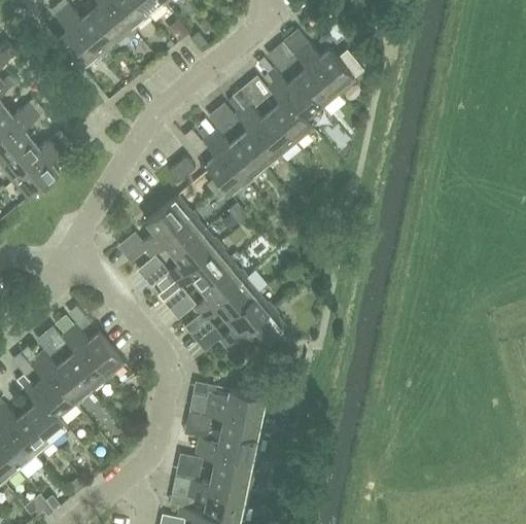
[(61,0),(57,4),(61,9),(68,4),(64,0),(61,0)]
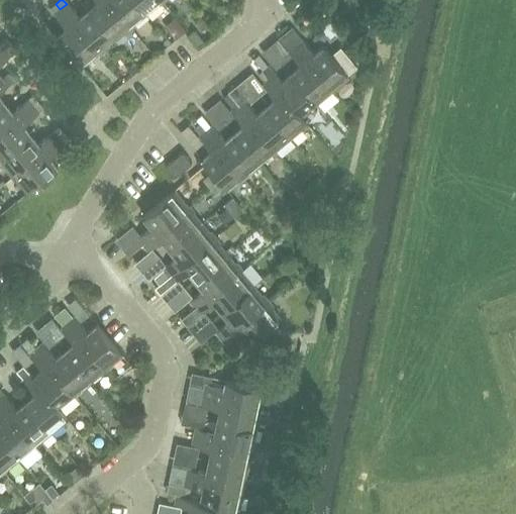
[(113,41),(129,28),(105,0),(94,0),(97,3),(88,11),(113,41)]
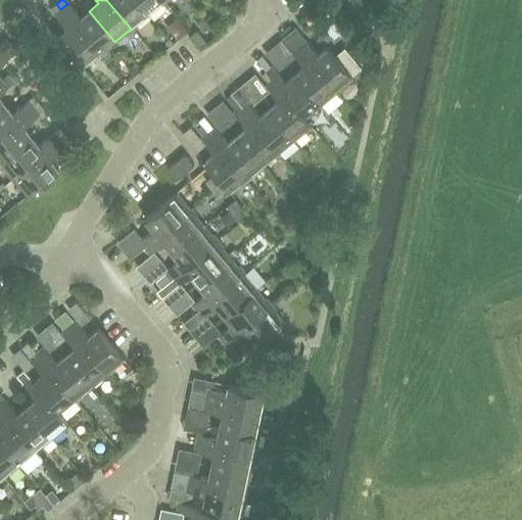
[(147,15),(134,0),(106,0),(131,29),(147,15)]
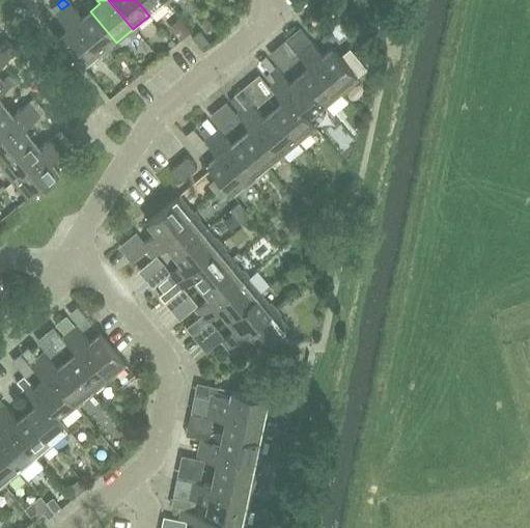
[(136,0),(149,16),(165,2),(163,0),(136,0)]
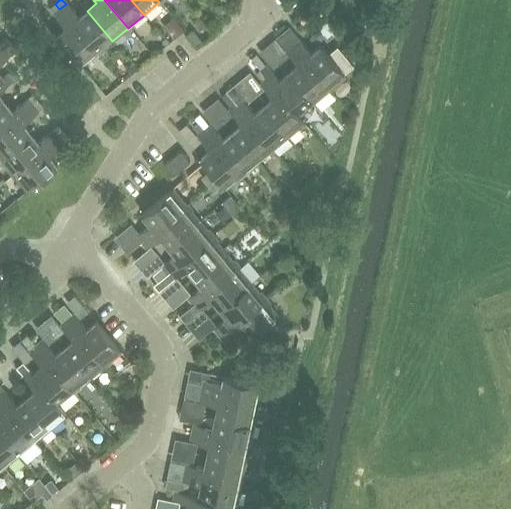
[(59,9),(55,4),(48,10),(53,15),(59,9)]
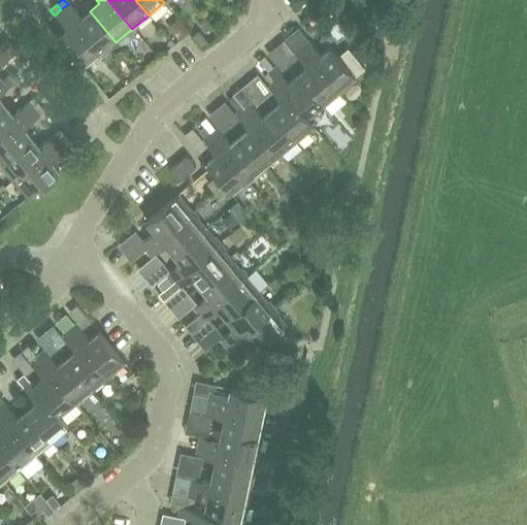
[(116,42),(90,11),(80,19),(68,4),(61,9),(100,56),(116,42)]
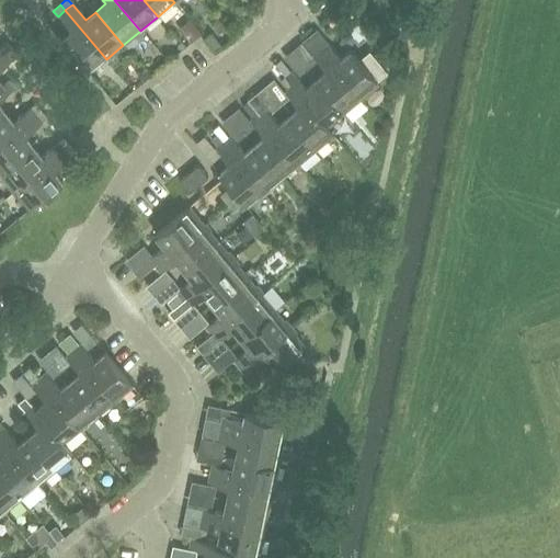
[(88,75),(106,59),(65,10),(58,16),(71,32),(60,41),(88,75)]
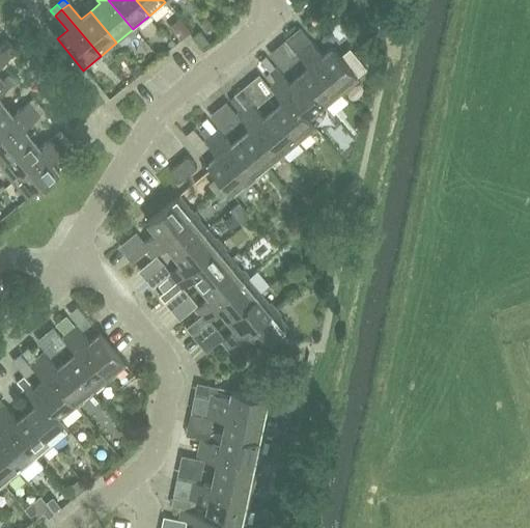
[(191,33),(182,22),(170,31),(179,43),(191,33)]
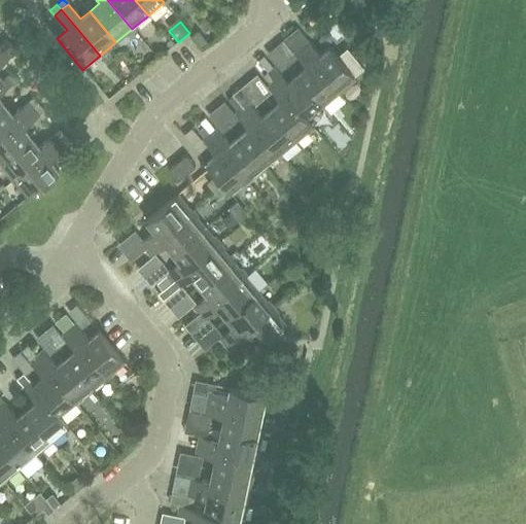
[(319,57),(307,42),(296,30),(290,35),(301,47),(339,94),(355,79),(354,78),(363,70),(347,49),(337,58),(329,48),(319,57)]
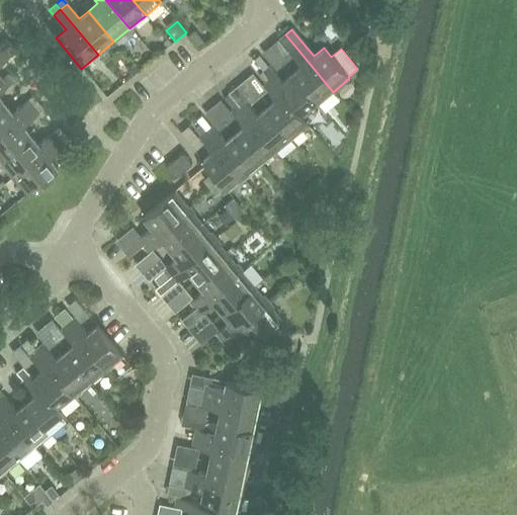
[(205,44),(195,31),(188,37),(198,50),(205,44)]
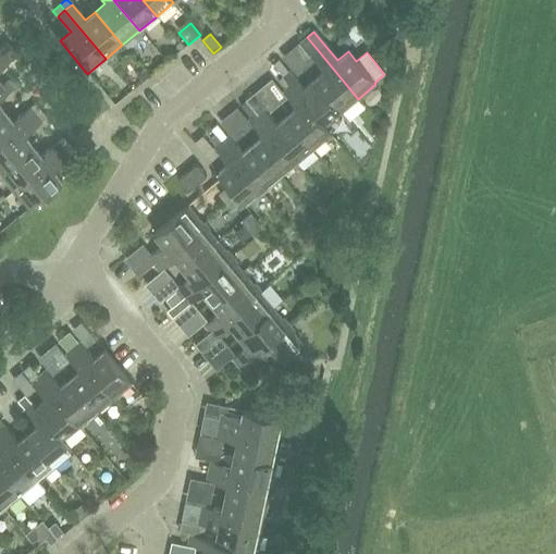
[(358,99),(318,50),(307,37),(299,44),(323,72),(313,81),(341,113),(358,99)]
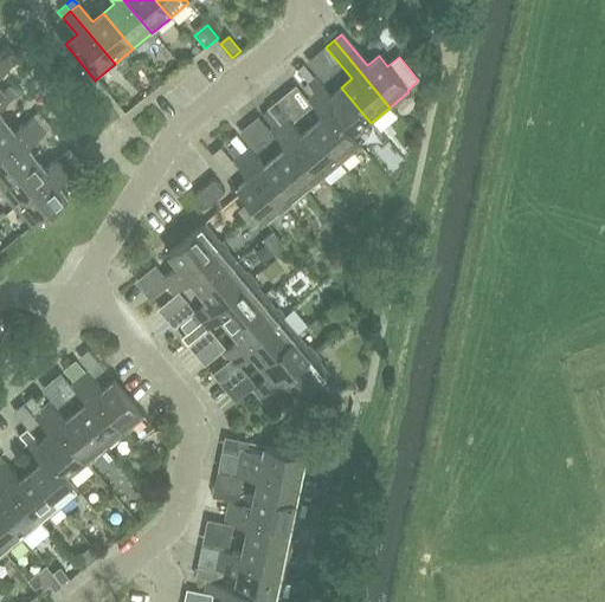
[(0,95),(2,94),(2,92),(0,89),(0,77),(12,68),(5,60),(0,63),(0,95)]
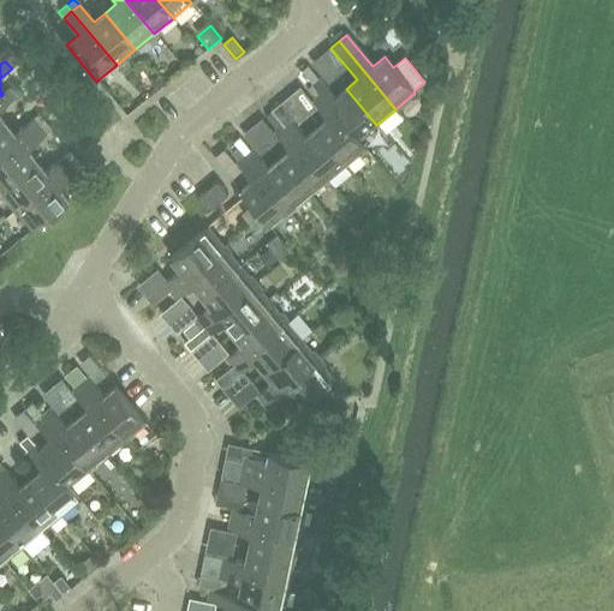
[(313,88),(319,82),(307,69),(300,73),(313,88)]
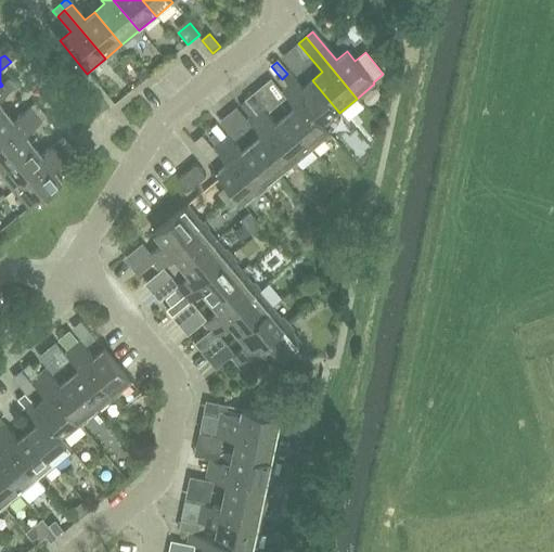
[(141,82),(150,76),(145,72),(141,71),(137,74),(137,78),(141,82)]
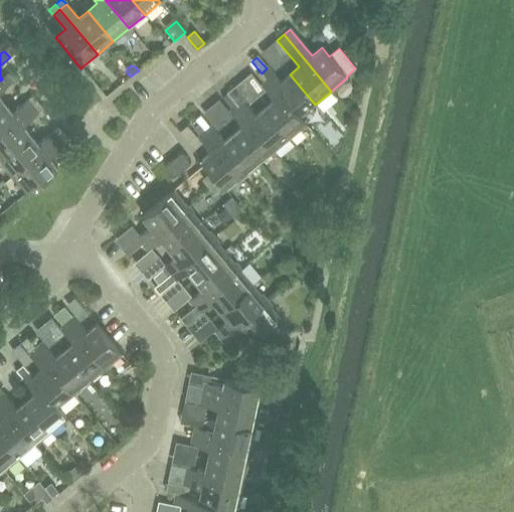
[(315,105),(290,74),(281,81),(269,67),(262,73),(268,80),(299,118),(300,118),(315,105)]
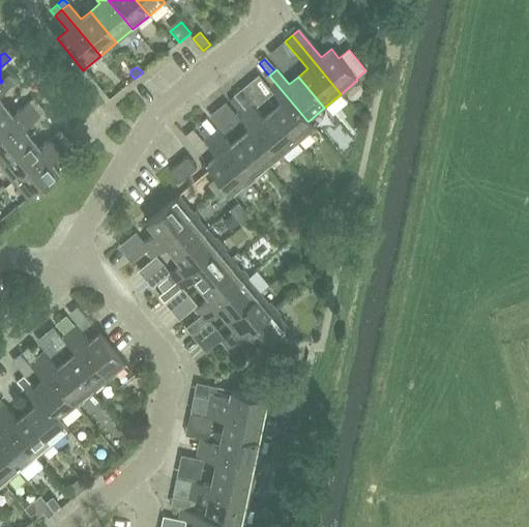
[(6,78),(12,86),(18,81),(11,74),(6,78)]
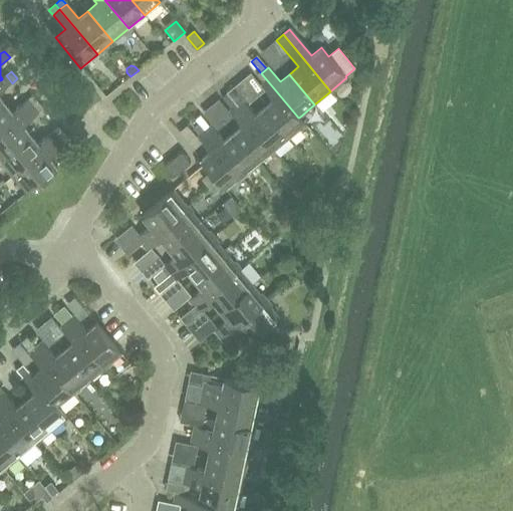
[(255,77),(261,83),(266,79),(260,73),(255,77)]
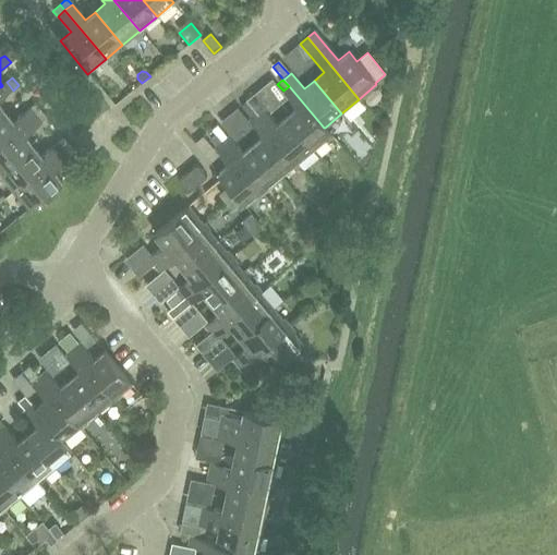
[(0,117),(5,113),(0,106),(0,99),(13,91),(7,82),(2,85),(2,86),(0,87),(0,117)]
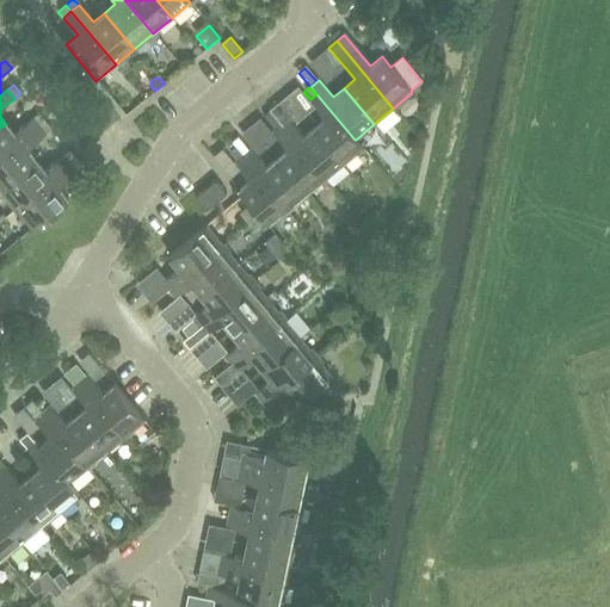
[(363,148),(356,140),(355,140),(318,95),(310,101),(324,119),(314,128),(344,163),(363,148)]
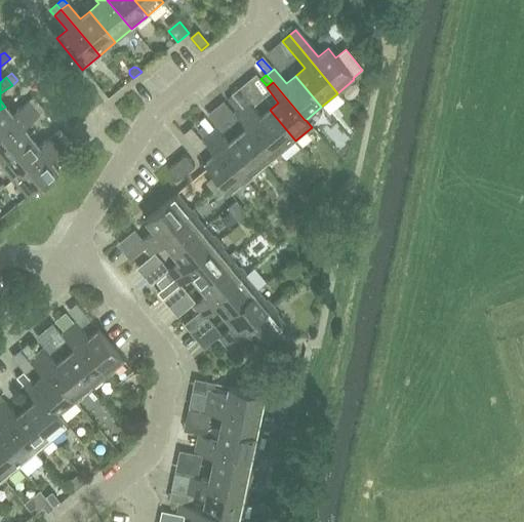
[(295,141),(270,110),(259,118),(237,90),(231,96),(279,154),(295,141)]
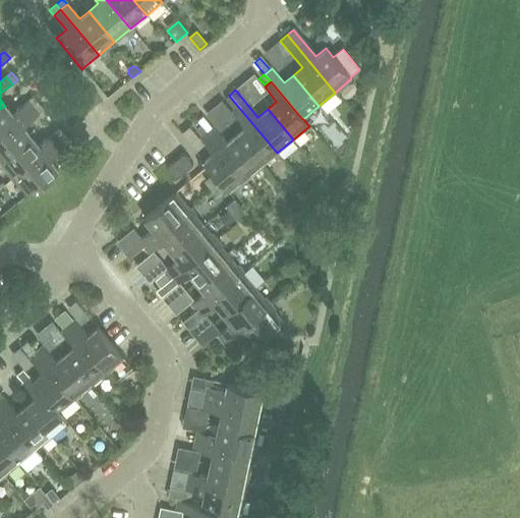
[(261,166),(277,153),(229,96),(224,100),(234,112),(232,113),(244,128),(235,135),(261,166)]
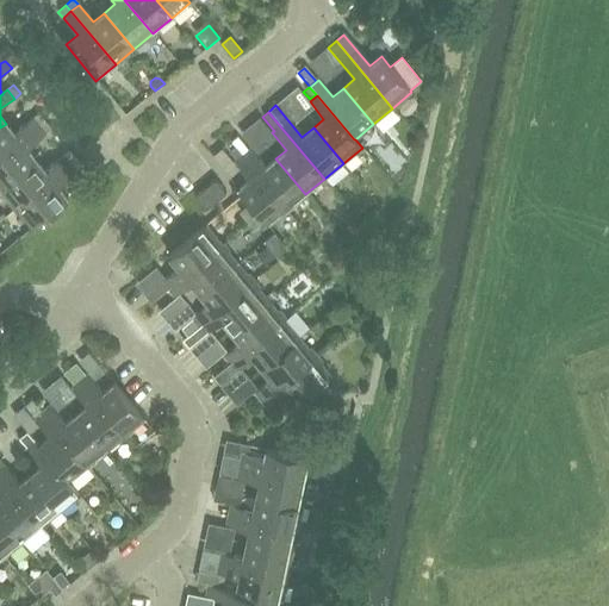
[(38,127),(44,123),(38,114),(31,120),(38,127)]
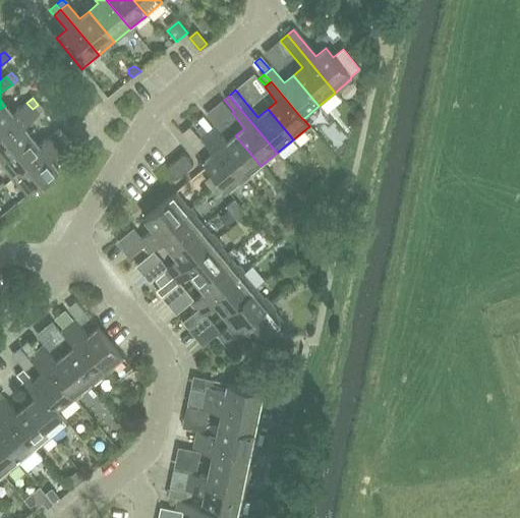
[(0,135),(33,109),(26,103),(12,115),(5,106),(0,109),(0,135)]
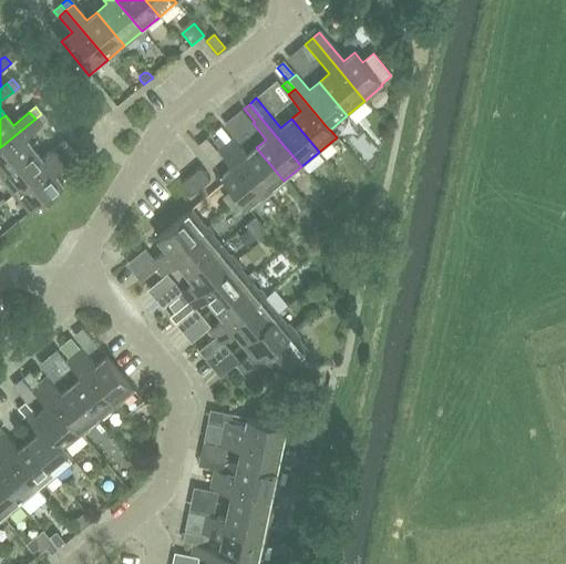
[(35,119),(41,126),(48,122),(41,114),(35,119)]
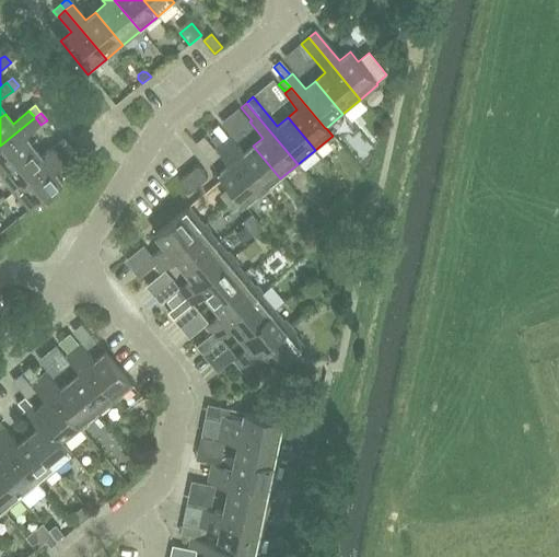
[(0,175),(33,148),(25,138),(41,125),(35,117),(0,146),(0,175)]
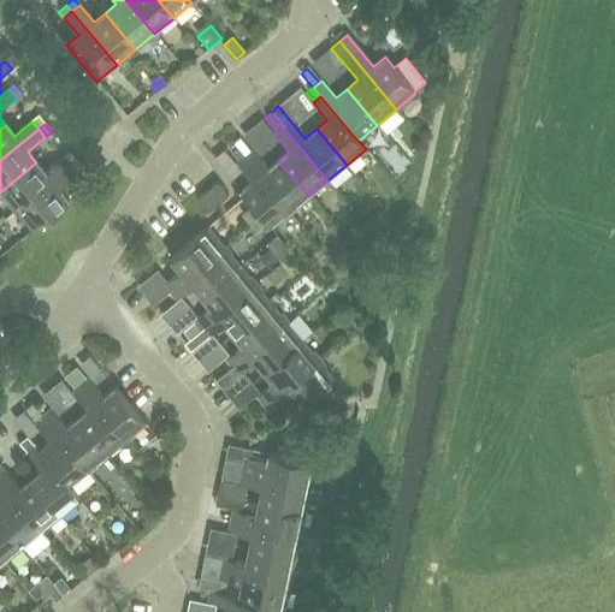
[(240,140),(234,144),(244,158),(250,153),(240,140)]
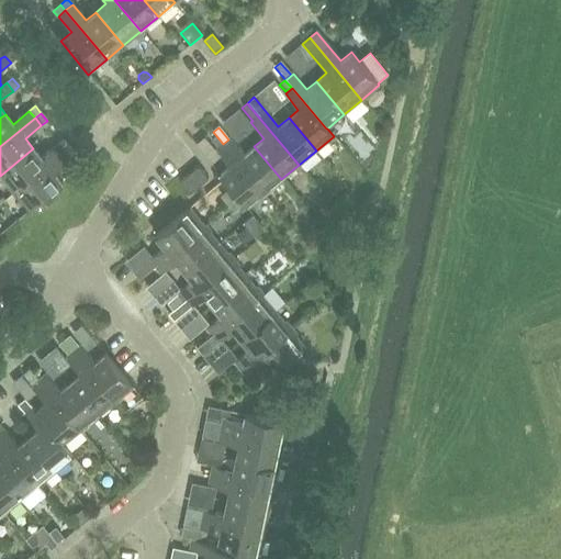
[(264,193),(223,144),(217,137),(212,142),(217,149),(216,151),(229,167),(219,175),(246,209),(264,193)]
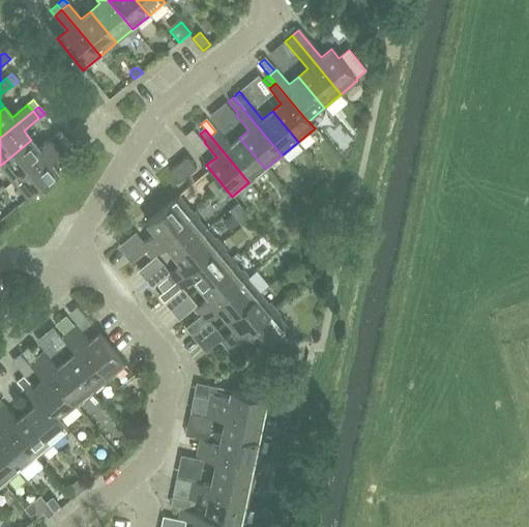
[(265,169),(239,138),(230,145),(217,130),(210,136),(248,182),(265,169)]
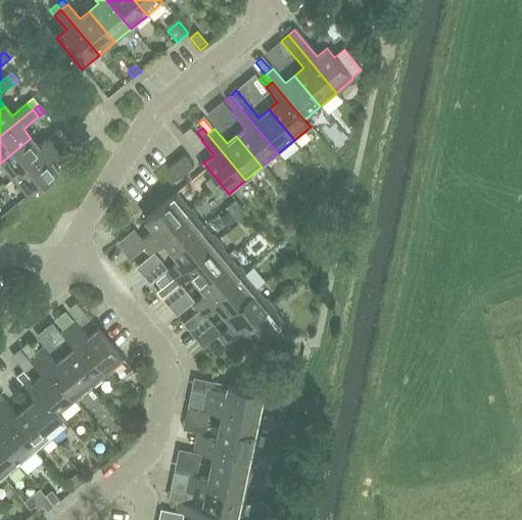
[(53,135),(58,142),(64,137),(59,131),(53,135)]
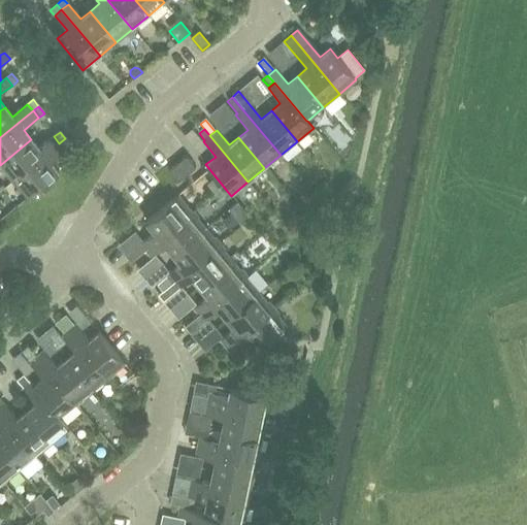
[(13,182),(59,143),(54,136),(39,149),(31,139),(0,165),(13,182)]
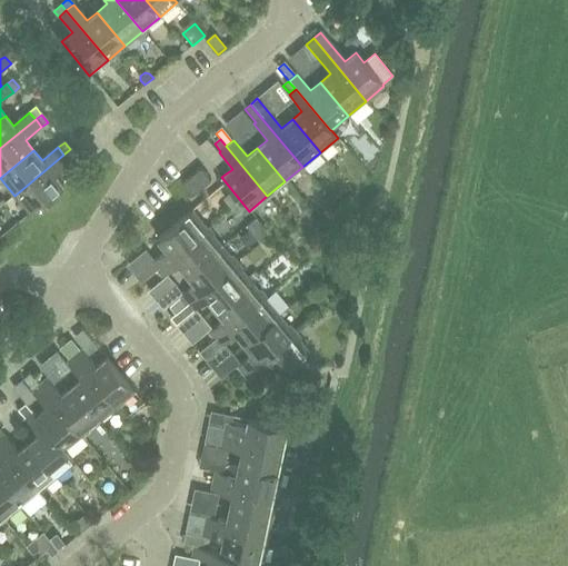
[(77,157),(70,149),(63,155),(70,162),(77,157)]
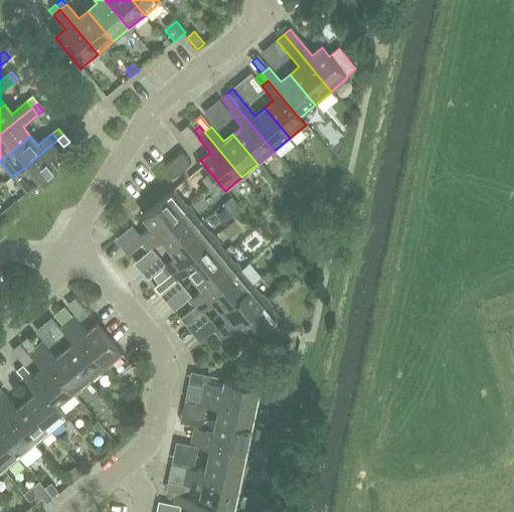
[(57,140),(13,177),(26,194),(56,169),(48,159),(63,147),(57,140)]
